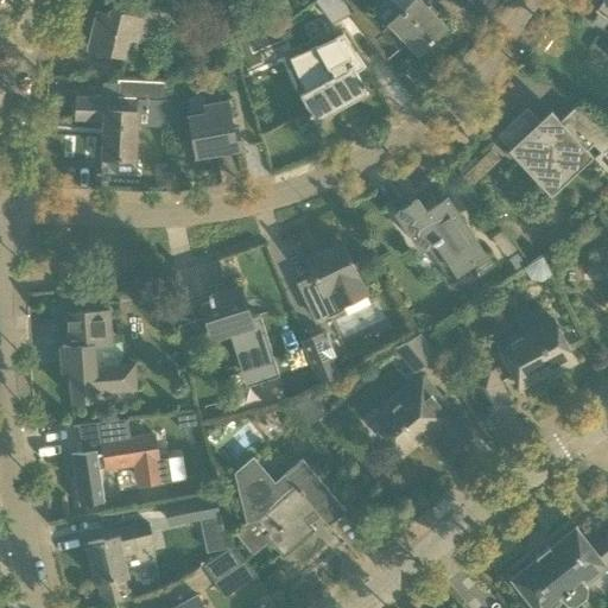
[(341,0),(316,0),(330,20),(348,8),(341,0)]
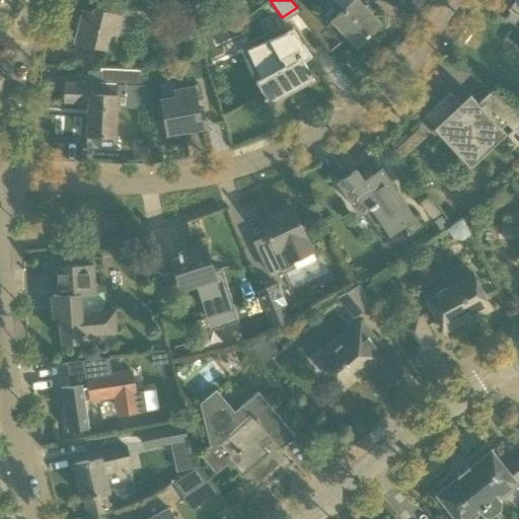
[(335,20),(326,28),(341,43),(348,35),(358,46),(380,23),(359,0),(338,0),(325,11),(335,20)]
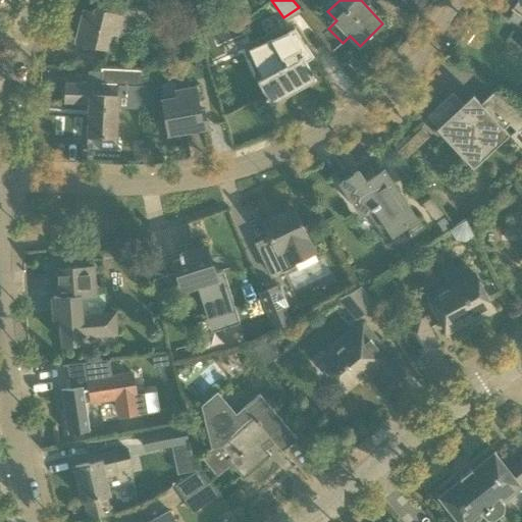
[(421,13),(428,0),(412,0),(409,6),(421,13)]
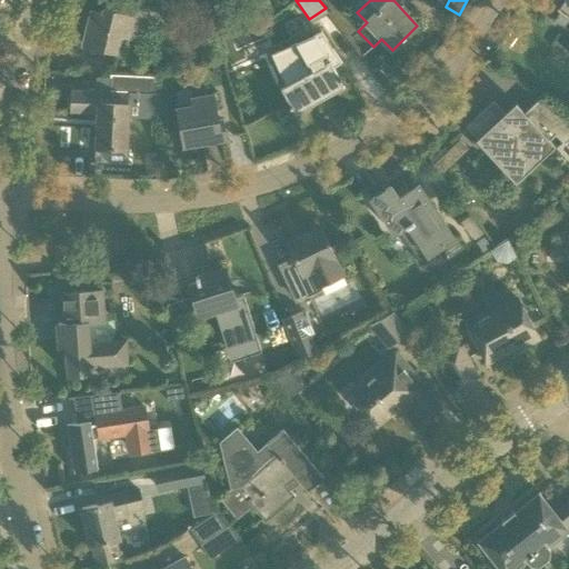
[(568,0),(563,0),(558,10),(568,18),(568,0)]
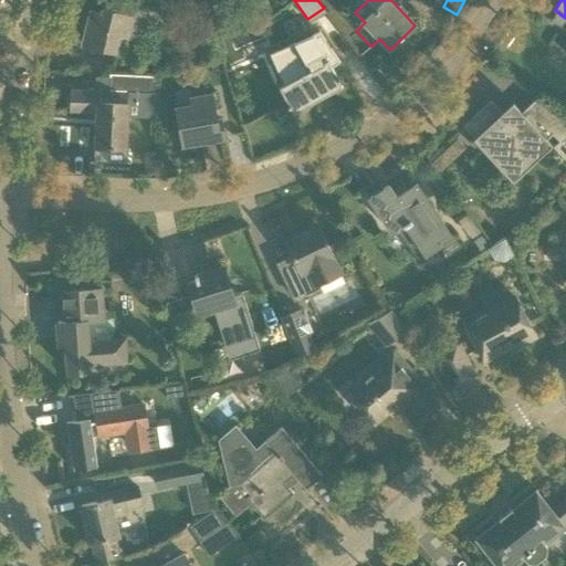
[(91,9),(83,43),(117,51),(121,33),(128,35),(140,39),(147,12),(124,6),(122,12),(104,8),(103,12),(91,9)]
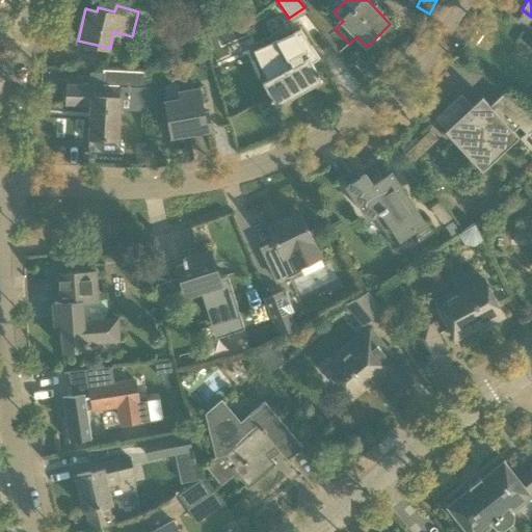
[(271,79),(264,83),(274,103),(319,78),(312,63),(319,59),(311,47),(301,31),(259,50),(271,79)]
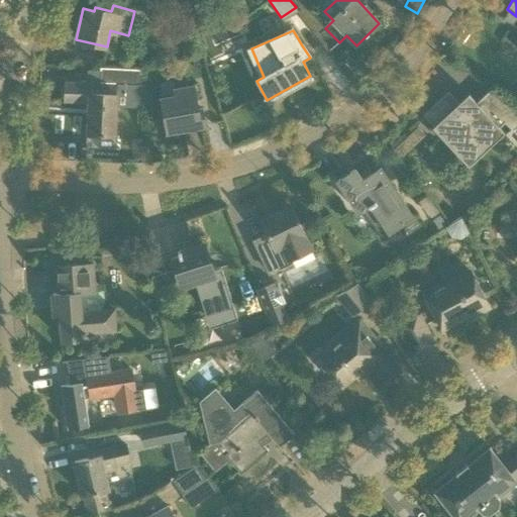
[(139,94),(142,74),(131,73),(129,93),(139,94)]
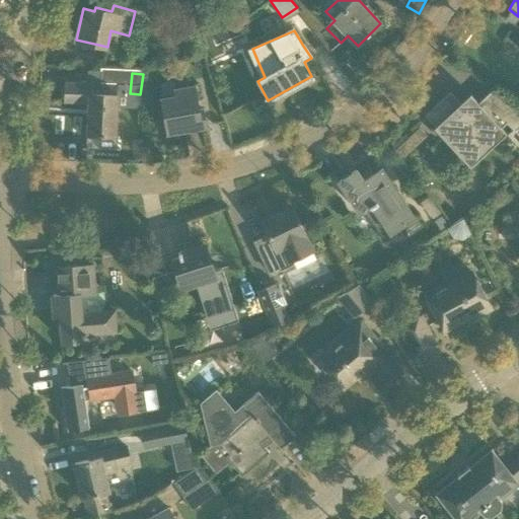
[(115,136),(117,95),(117,86),(107,85),(66,83),(65,101),(89,102),(88,135),(115,136)]
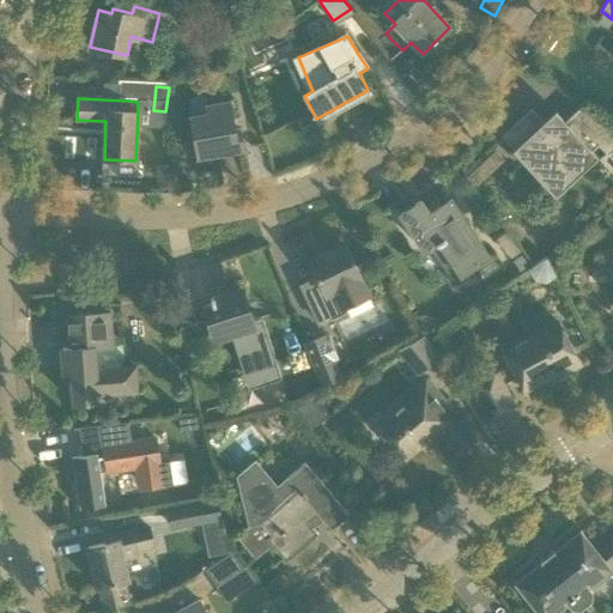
[(214,144),(217,153),(243,149),(240,128),(235,128),(230,102),(190,109),(196,149),(198,149),(198,147),(214,144)]
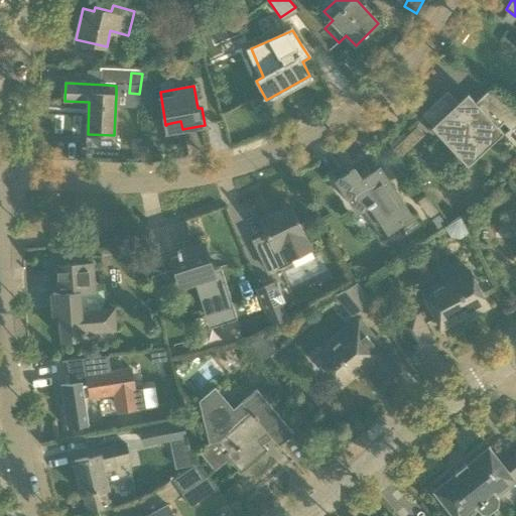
[(468,94),(459,103),(447,92),(423,115),(469,164),(503,132),(499,128),(504,123),(512,130),(515,126),(515,106),(491,88),(486,94),(489,97),(479,106),(468,94)]
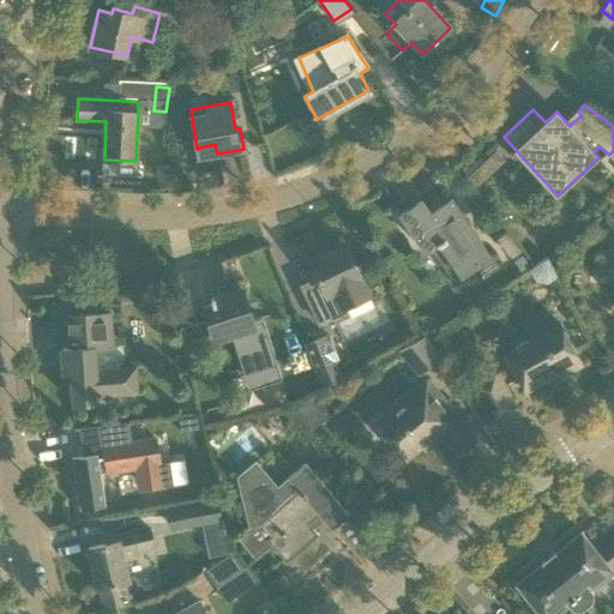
[(483,163),(470,176),(480,186),(493,173),(483,163)]
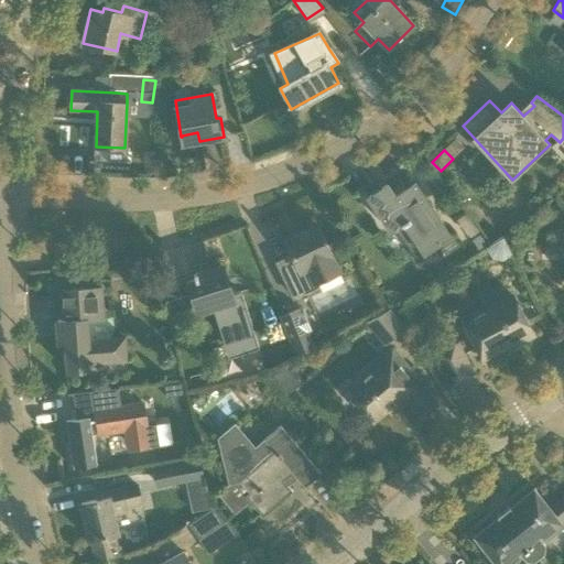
[(449,238),(422,197),(414,185),(396,197),(387,185),(368,197),(391,232),(397,228),(416,258),(422,253),(423,256),(449,238)]
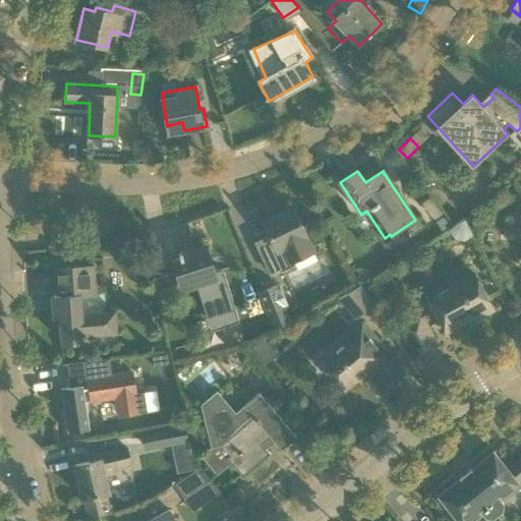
[(315,252),(307,236),(294,209),(264,223),(271,237),(256,243),(272,275),(294,265),(293,263),(315,252)]
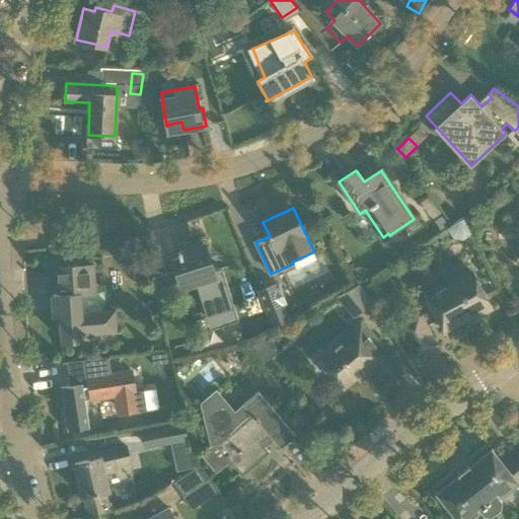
[(221,268),(214,270),(207,249),(206,250),(204,244),(178,252),(180,257),(172,260),(177,275),(180,283),(182,290),(198,285),(206,314),(233,305),(221,268)]
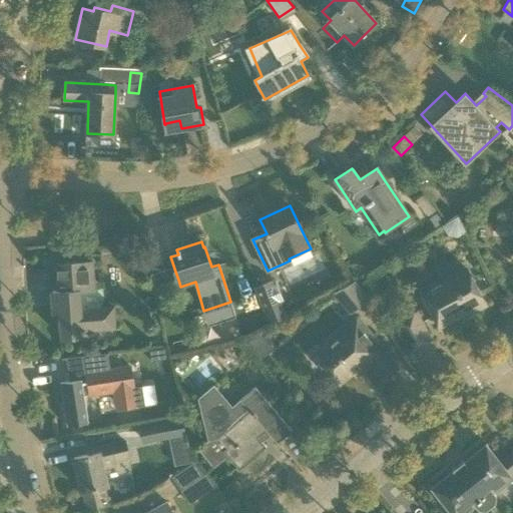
[(80,310),(79,291),(91,291),(90,289),(93,289),(93,283),(91,263),(57,265),(59,292),(52,292),(53,297),(50,298),(50,305),(53,305),(54,315),(60,314),(62,338),(82,337),(82,331),(115,329),(113,308),(80,310)]
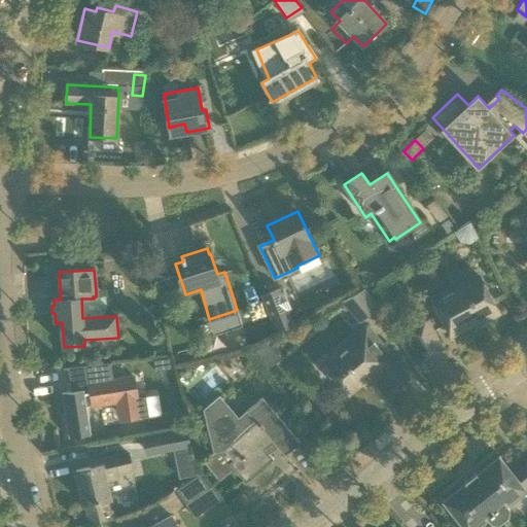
[(451,336),(465,328),(484,319),(487,320),(499,313),(480,277),(448,293),(447,291),(431,300),(451,336)]
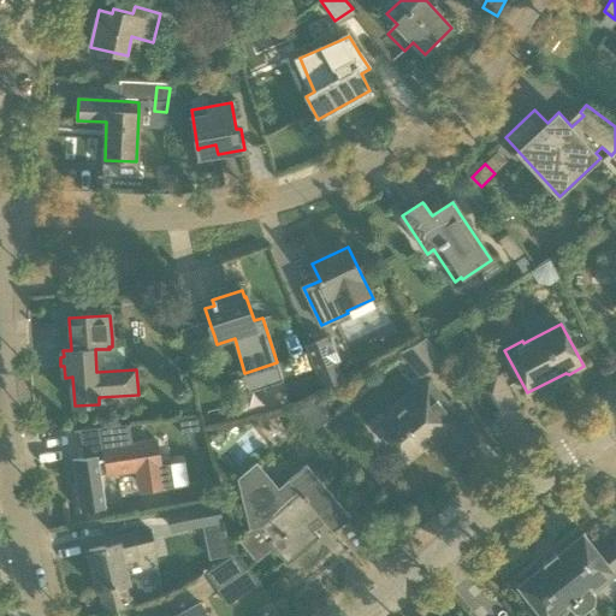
[(190,343),(214,336),(211,326),(188,333),(190,343)]
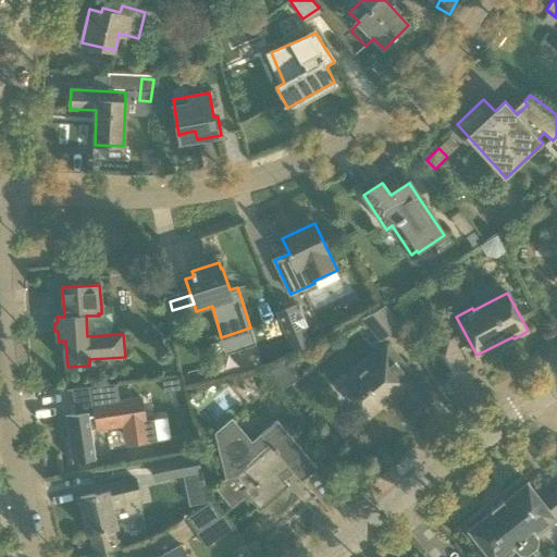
[(384,307),(363,318),(383,342),(400,327),(384,307)]
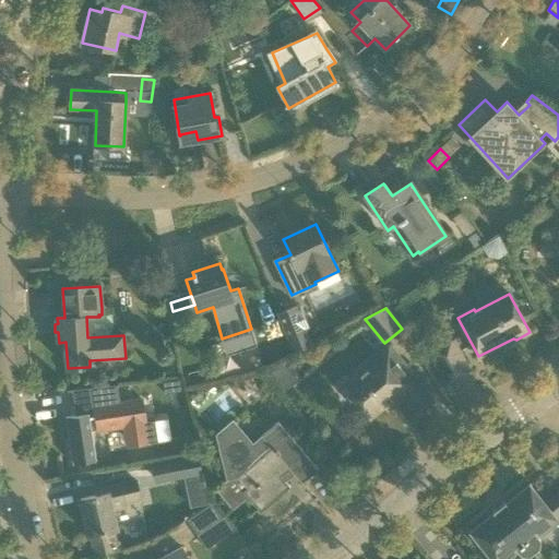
[(294,355),(311,348),(300,320),(285,325),(286,331),(293,347),(292,347),(294,355)]
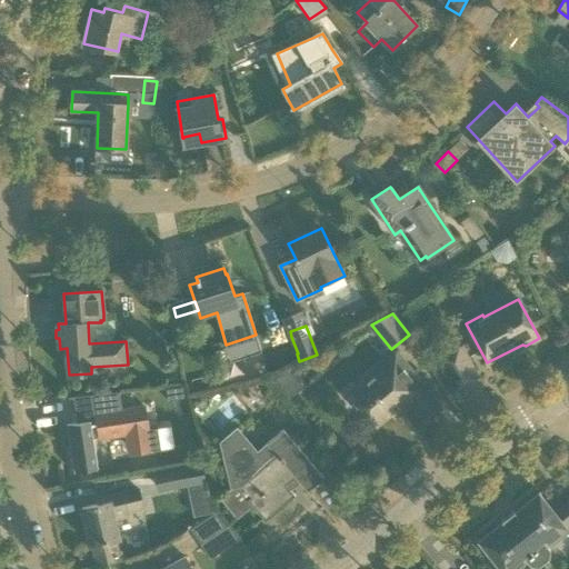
[(462,349),(439,361),(455,389),(477,376),(462,349)]
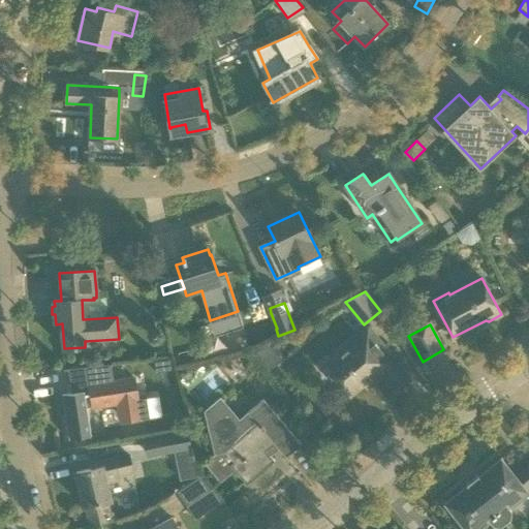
[(349,349),(328,367),(350,395),(380,371),(395,389),(409,377),(389,351),(384,354),(371,339),(352,353),(349,349)]
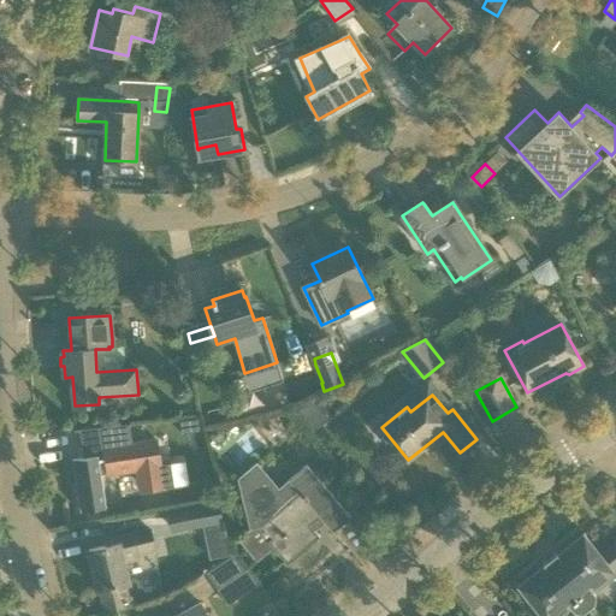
[(315,431),(329,420),(311,400),(297,410),(315,431)]
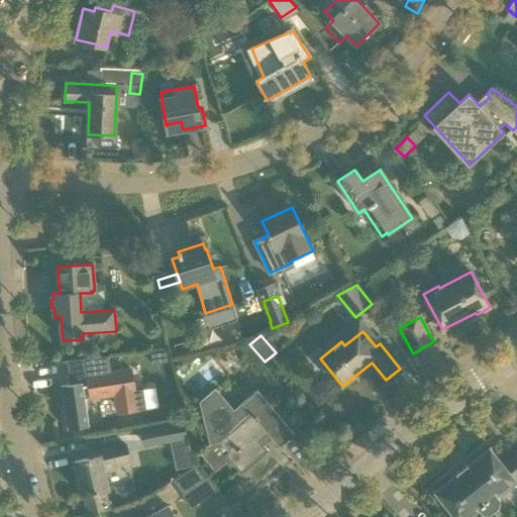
[(89,426),(85,399),(116,394),(118,413),(149,409),(146,389),(135,390),(132,371),(88,377),(87,373),(110,369),(108,353),(68,359),(70,375),(74,375),(76,384),(61,386),(68,429),(89,426)]
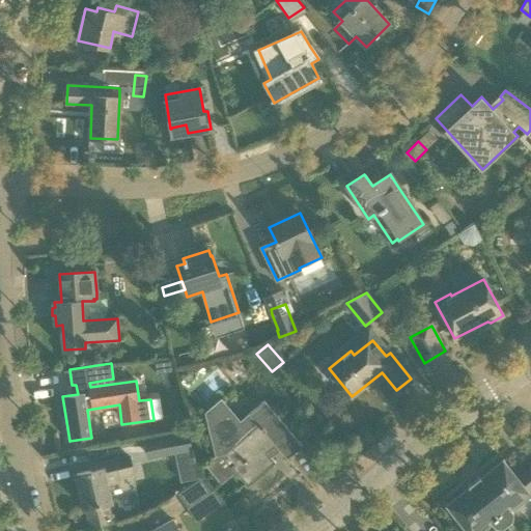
[(303,446),(264,400),(250,413),(250,414),(240,422),(221,399),(205,413),(216,456),(226,454),(234,463),(230,467),(248,486),(276,463),(268,452),(277,444),(288,457),(303,446)]
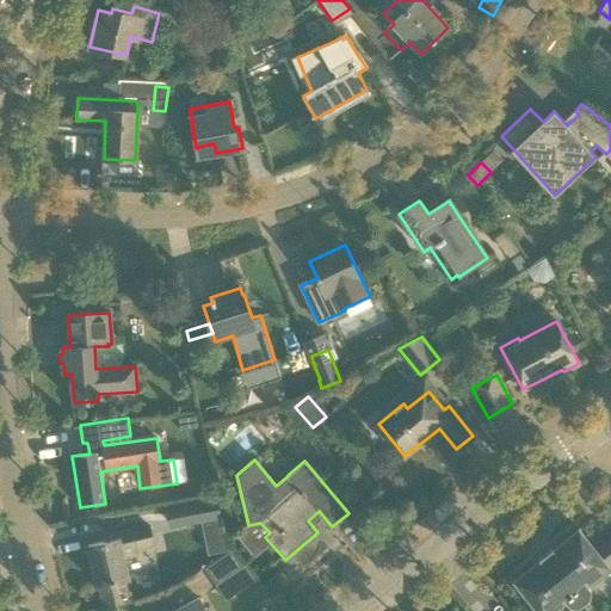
[(215,500),(166,510),(170,531),(199,525),(207,556),(226,553),(215,500)]
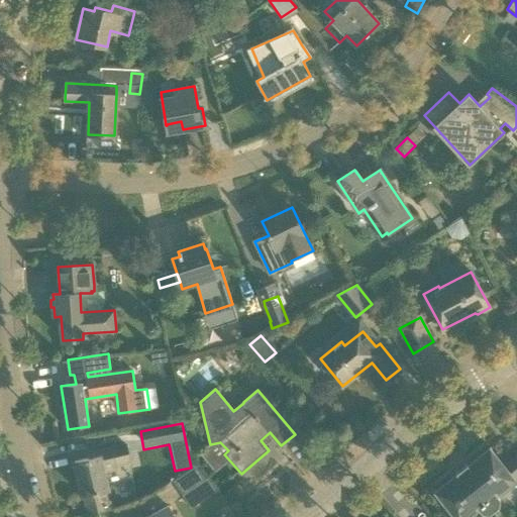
[(130,460),(126,445),(116,447),(93,452),(94,456),(75,461),(80,484),(78,484),(80,492),(81,491),(82,496),(84,496),(88,515),(112,509),(104,472),(116,470),(115,463),(130,460)]
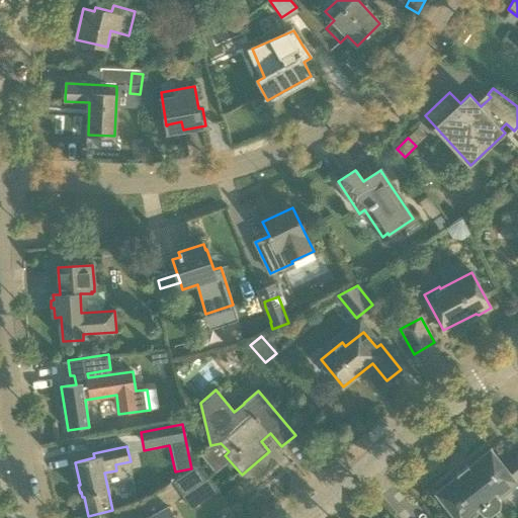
[(490,450),(469,466),(468,465),(465,467),(459,471),(459,472),(457,475),(458,476),(437,492),(437,491),(435,493),(436,495),(437,494),(455,517),(468,517),(480,510),(483,514),(491,515),(500,507),(501,500),(498,496),(515,482),(515,483),(517,481),(516,480),(517,478),(517,456),(506,467),(493,450),(492,448),(490,449),(490,450)]
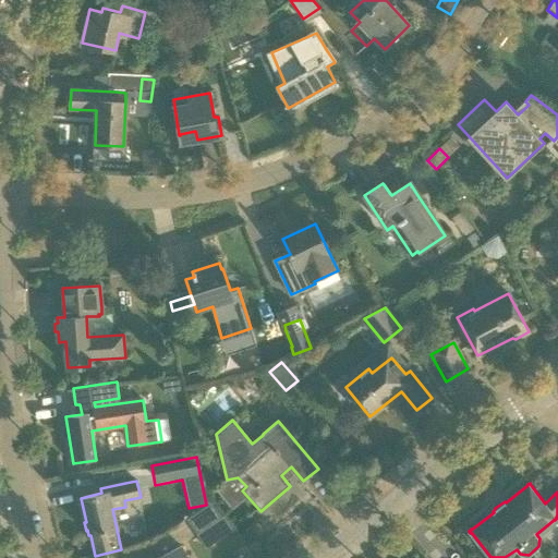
[(186,520),(206,548),(233,531),(214,501),(186,520)]
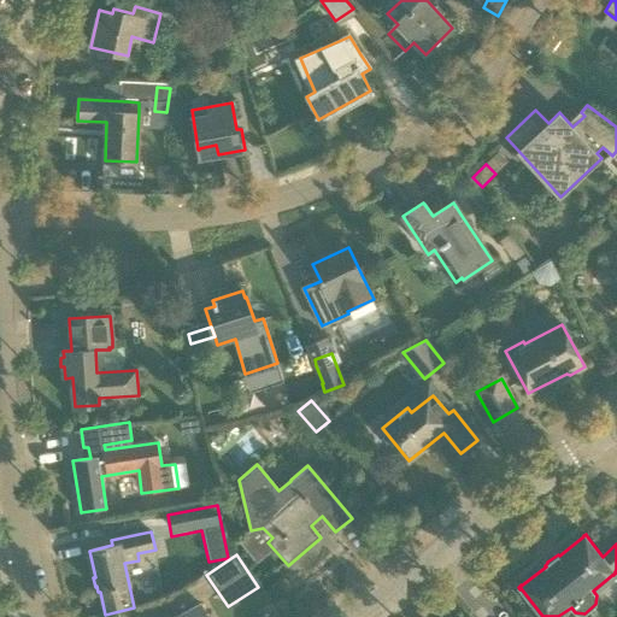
[(176,616),(207,616),(200,604),(176,616)]
